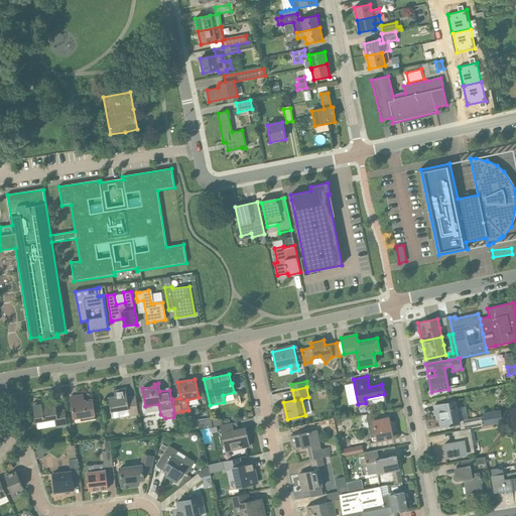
[(127,398),(125,389),(114,391),(115,396),(109,397),(112,419),(129,416),(129,417),(138,415),(135,396),(127,398)]
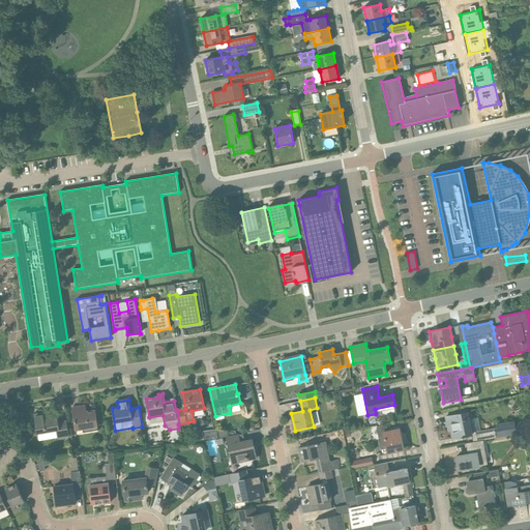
[(76,430),(97,427),(94,410),(82,413),(81,407),(72,408),(76,430)]
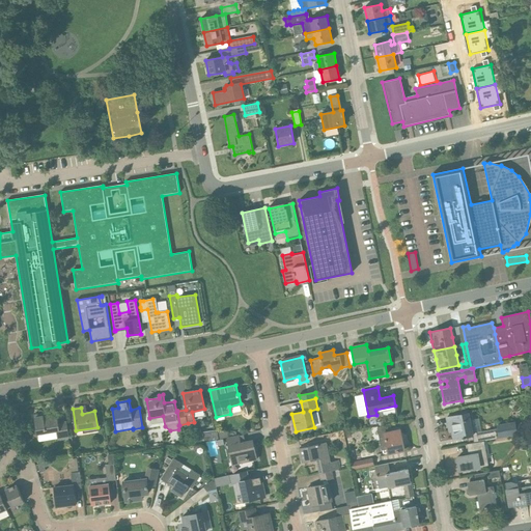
[(58,423),(57,414),(44,416),(44,414),(33,415),(36,435),(56,431),(57,439),(70,438),(66,422),(58,423)]
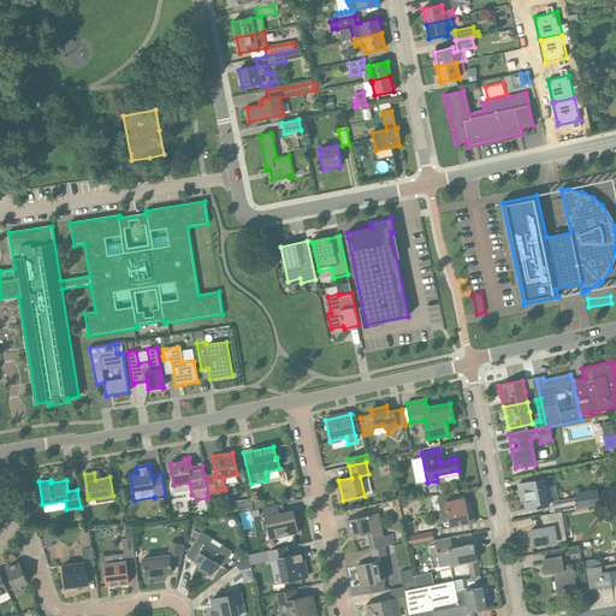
[(548,505),(549,514),(562,511),(599,504),(597,491),(576,495),(576,498),(558,502),(555,485),(545,487),(543,480),(519,485),(520,495),(523,493),(526,510),(548,505)]
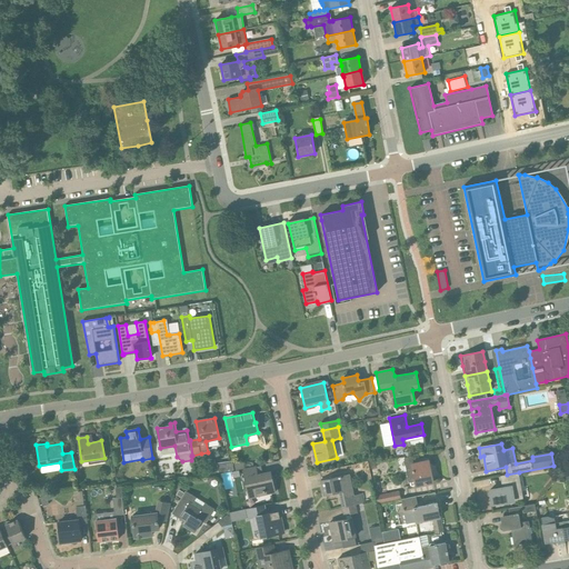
[(415,463),(413,456),(403,458),(409,482),(413,482),(415,486),(433,482),(430,467),(428,467),(426,461),(415,463)]
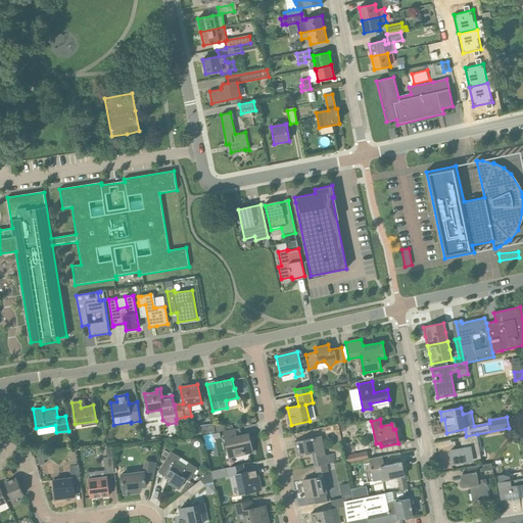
[(202,432),(216,431),(216,423),(201,424),(202,432)]
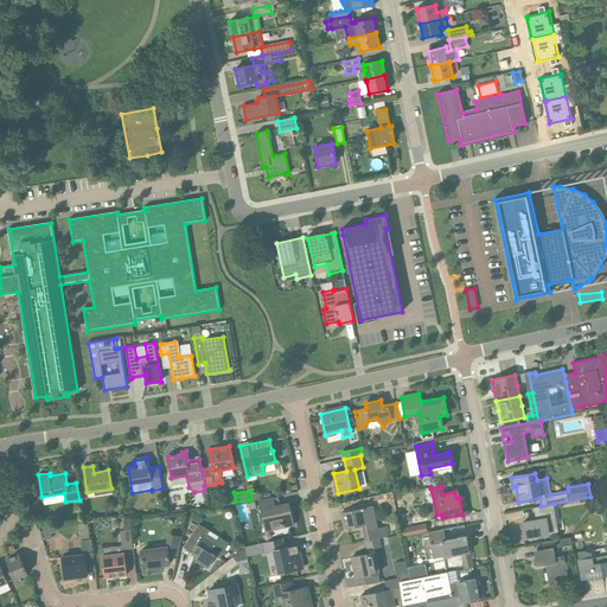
[(260,491),(250,493),(251,500),(261,499),(260,491)]
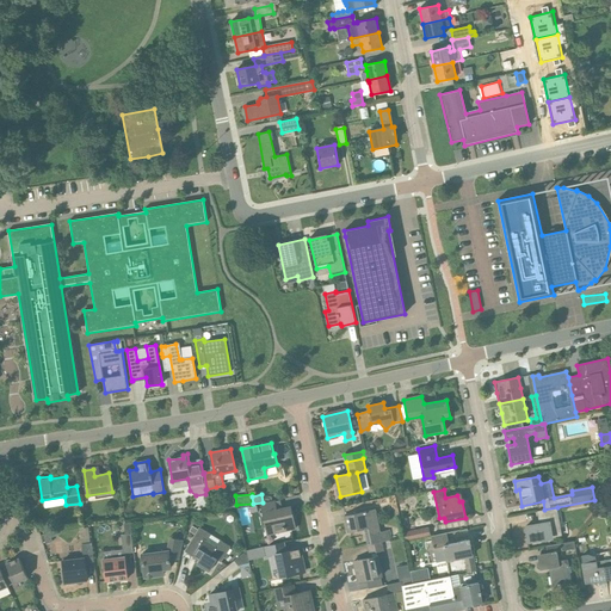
[(277,510),(276,501),(261,505),(266,528),(269,535),(296,529),(291,507),(277,510)]
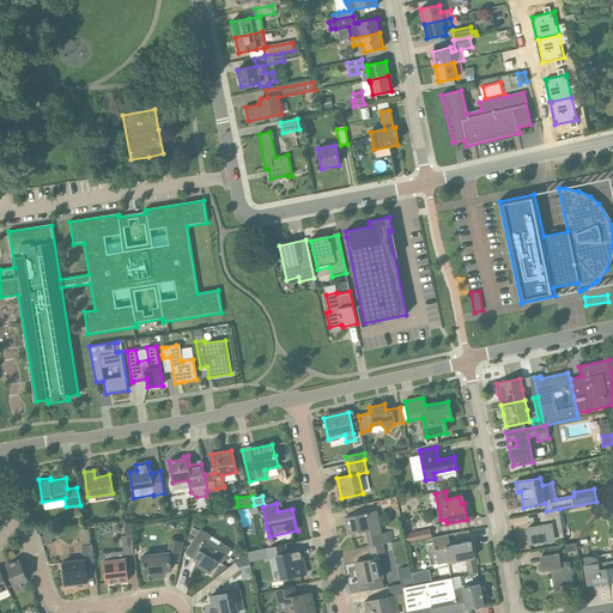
[(559,509),(546,511),(541,513),(544,526),(528,528),(530,542),(564,536),(559,509)]
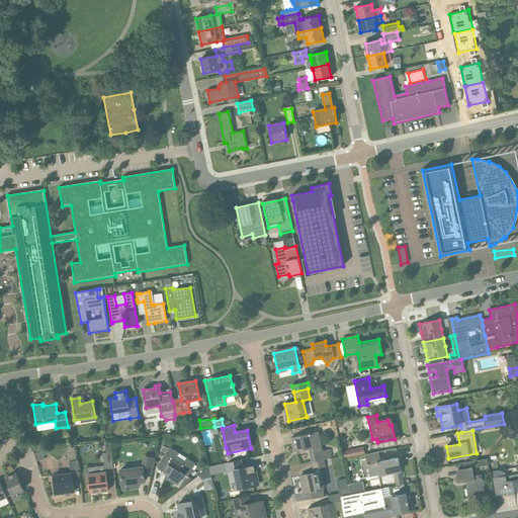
[(311,462),(324,460),(332,458),(330,449),(323,451),(319,432),(291,437),(294,451),(309,448),(311,462)]
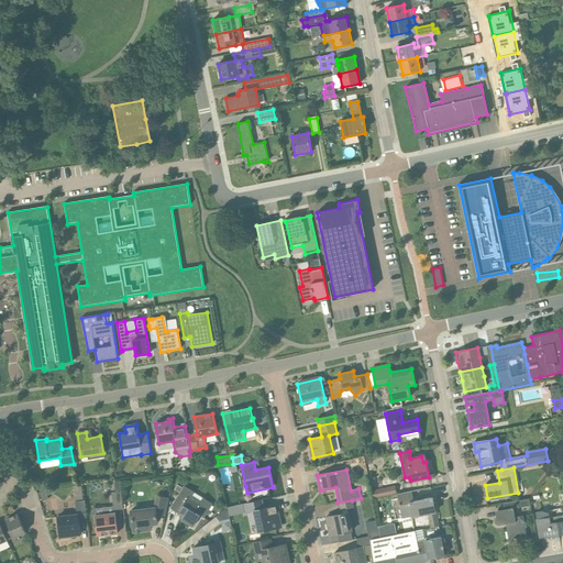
[(184,486),(183,488),(177,485),(174,490),(179,494),(169,508),(185,518),(184,520),(192,527),(200,517),(202,518),(212,504),(202,498),(199,504),(190,498),(194,493),(184,486)]
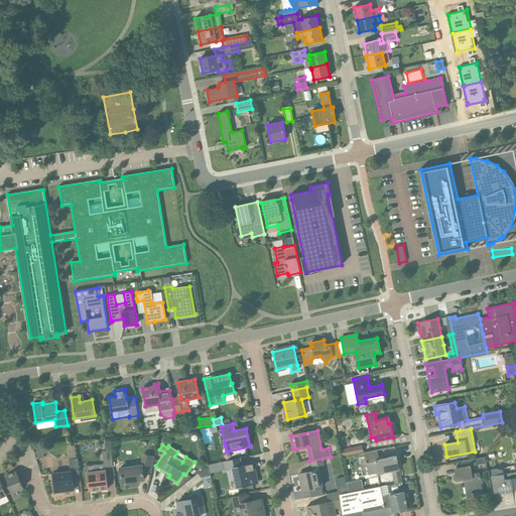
[(342,458),(363,454),(361,446),(341,450),(342,458)]
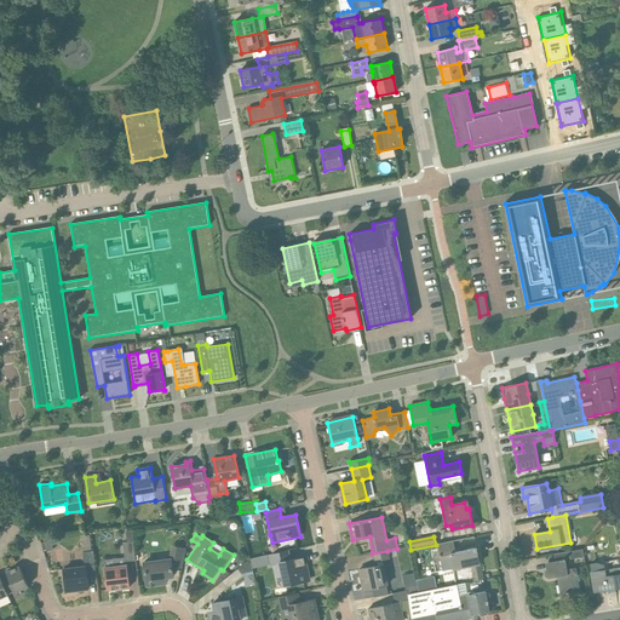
[(455,552),(453,540),(437,544),(441,562),(451,560),(453,569),(471,566),(474,581),(483,580),(477,549),(455,552)]
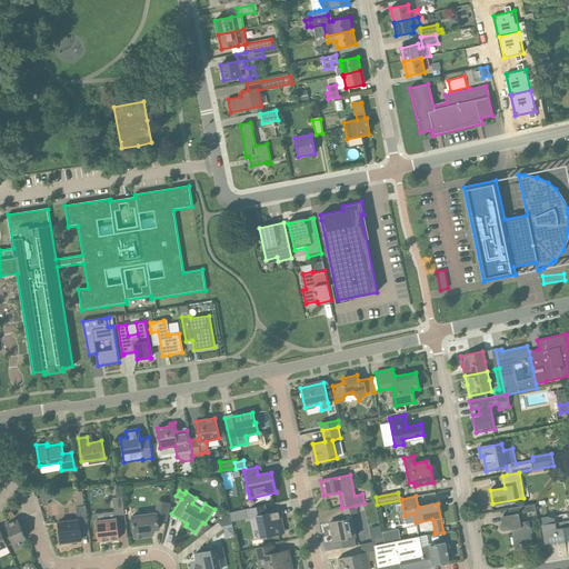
[(112,498),(115,516),(123,515),(121,498),(112,498)]
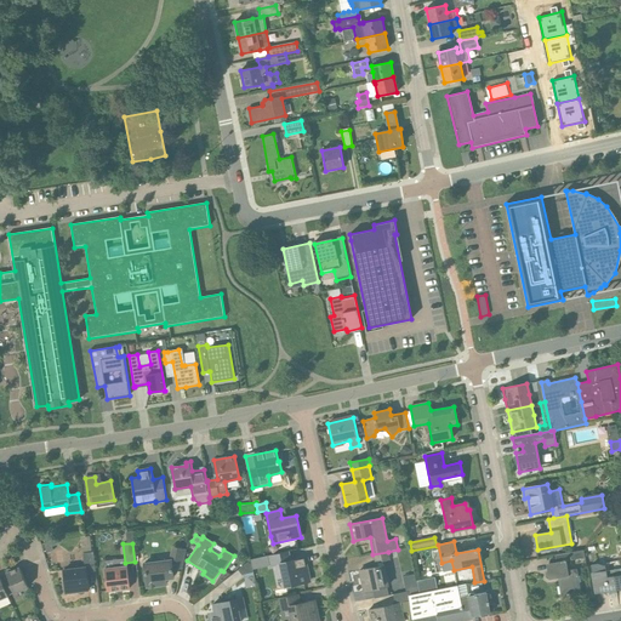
[(147,587),(166,585),(165,575),(174,574),(172,569),(183,568),(187,550),(178,547),(175,560),(144,564),(147,587)]
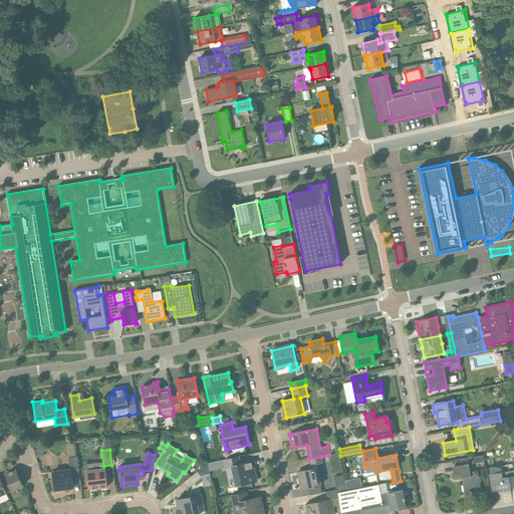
[(71,474),(79,473),(77,457),(69,458),(70,470),(53,472),(55,491),(73,489),(71,474)]
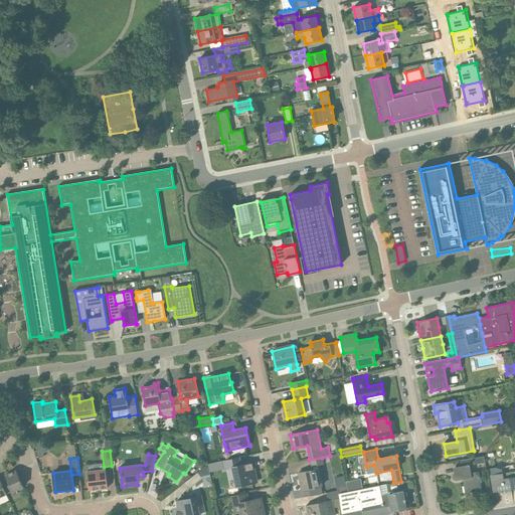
[(241,465),(239,458),(221,462),(223,470),(233,468),(237,487),(258,482),(252,463),(241,465)]
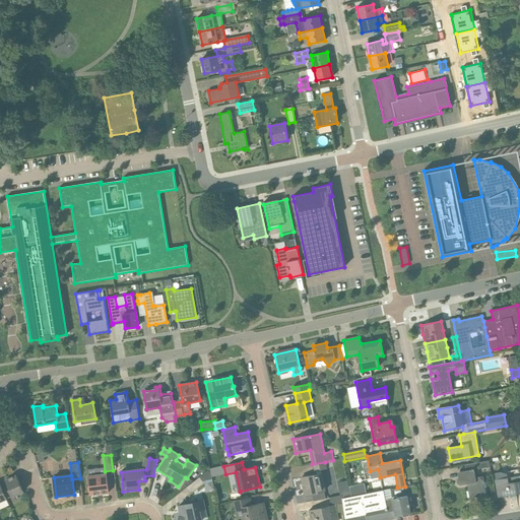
[(327,469),(325,462),(312,464),(314,472),(327,469)]
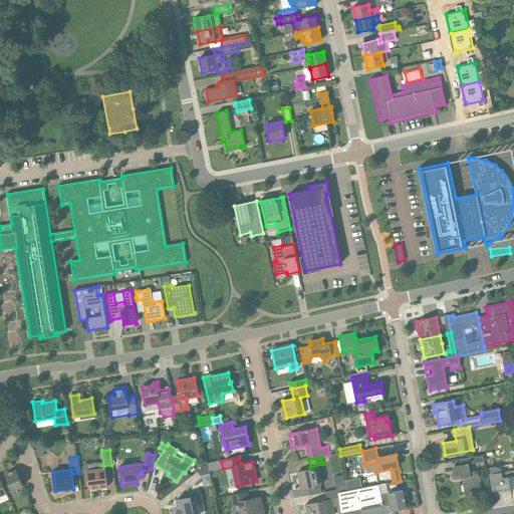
[(470,475),(469,465),(473,464),(472,457),(460,460),(461,466),(455,467),(457,479),(464,478),(464,482),(463,482),(464,493),(481,490),(478,473),(470,475)]
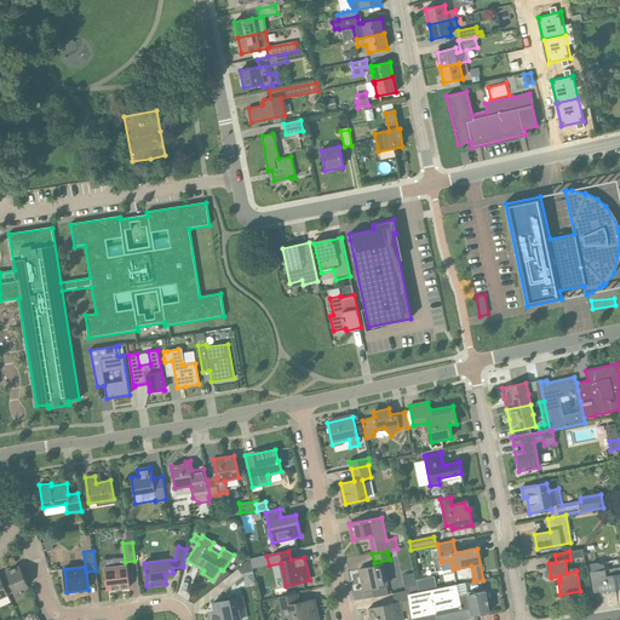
[(251,560),(237,569),(222,583),(227,590),(244,577),(254,574),(251,560)]
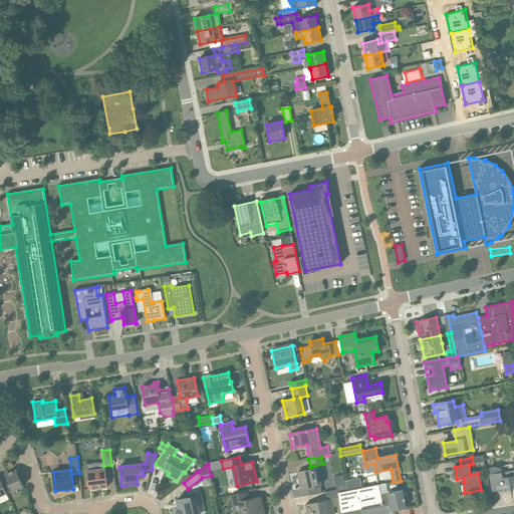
[(501,473),(500,467),(489,468),(490,474),(493,491),(513,486),(513,470),(501,473)]
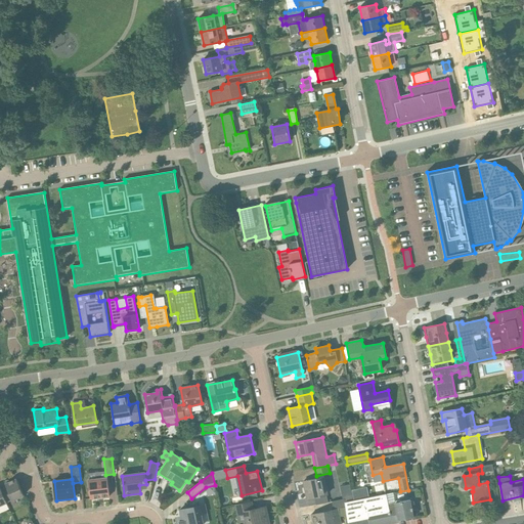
[(107,477),(106,477),(88,479),(91,498),(110,496),(107,477)]
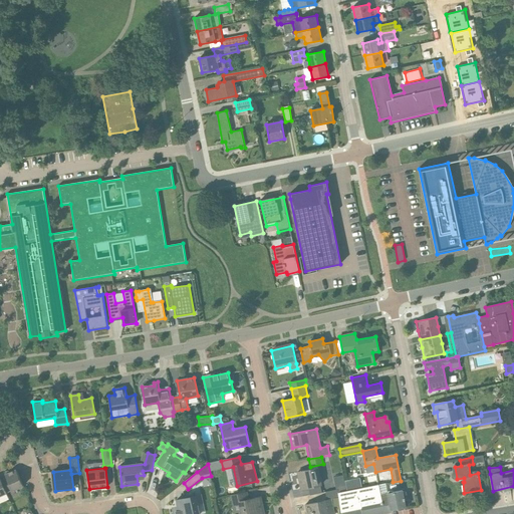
[(304,479),(299,480),(301,489),(321,485),(317,468),(302,471),(304,479)]
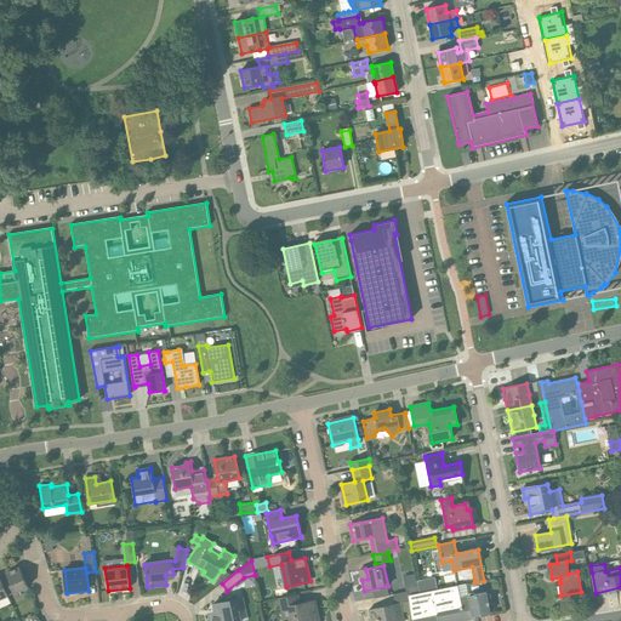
[(9,596),(9,594),(15,592),(15,593),(28,587),(20,568),(11,571),(10,568),(5,570),(7,576),(1,580),(9,596)]
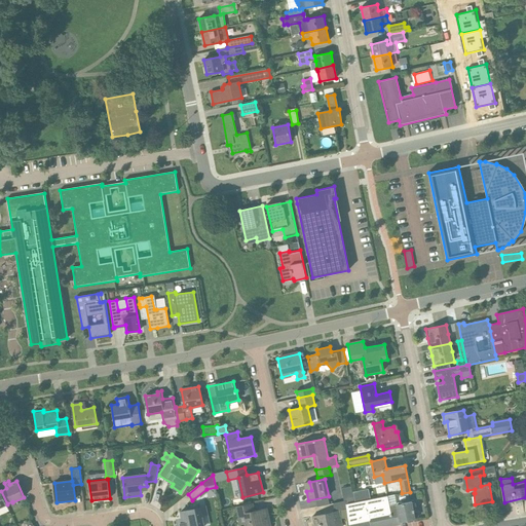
[(412,502),(389,506),(387,496),(353,502),(346,503),(347,510),(346,510),(349,525),(389,525),(393,525),(392,523),(400,521),(400,522),(415,519),(412,502)]
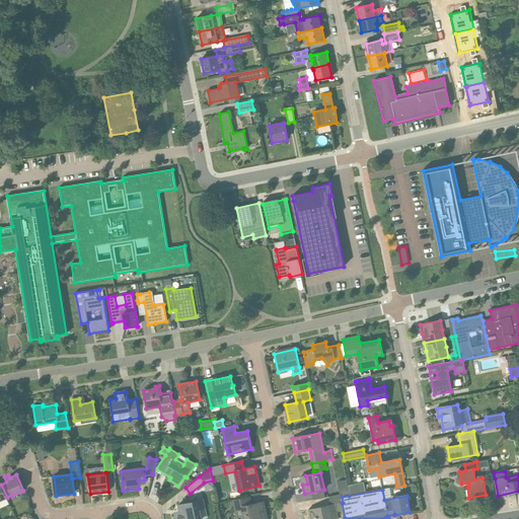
[(338,518),(335,504),(342,503),(343,503),(342,497),(342,495),(339,495),(328,498),(330,505),(329,505),(308,510),(310,518),(311,518),(316,518),(338,518)]
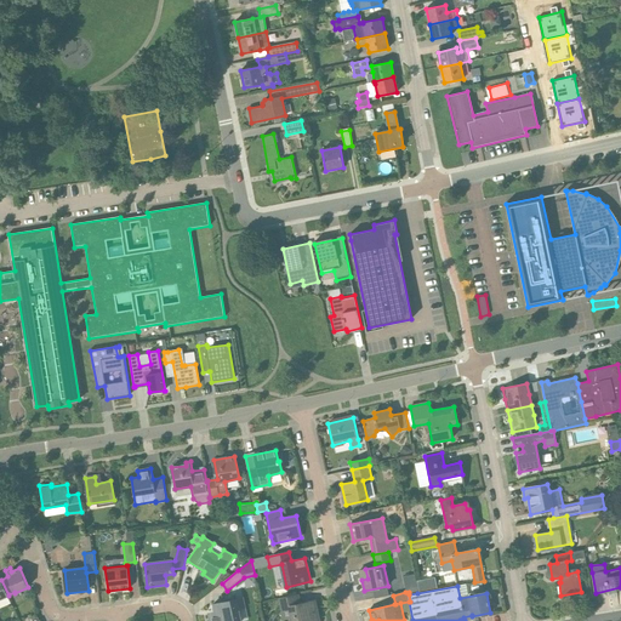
[(300,604),(297,593),(280,598),(281,608),(284,619),(295,616),(295,620),(307,620),(308,620),(312,620),(317,620),(319,620),(314,600),(300,604)]
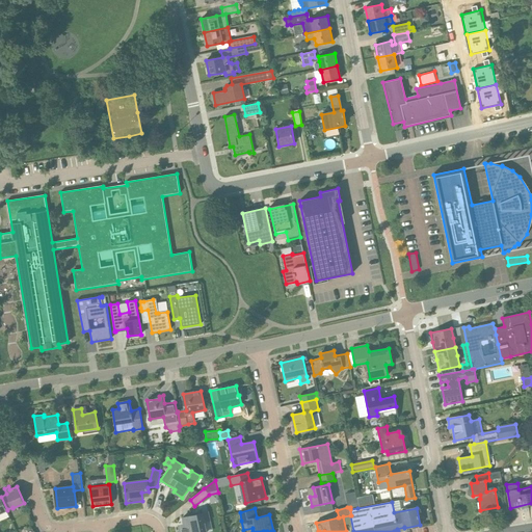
[(206,531),(204,521),(210,520),(209,512),(183,517),(185,527),(180,528),(180,531),(206,531)]
